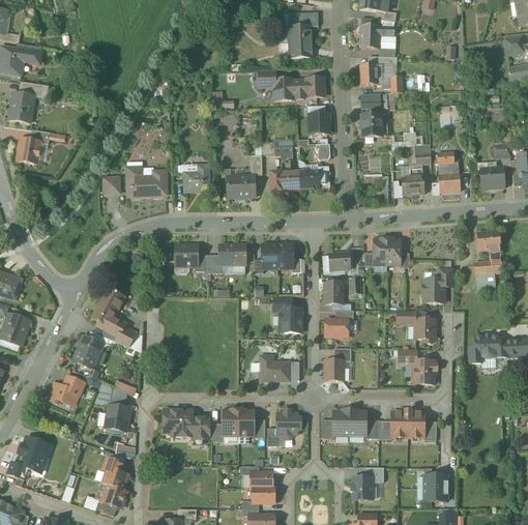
[(359,0),(358,6),(389,10),(390,0),(359,0)]
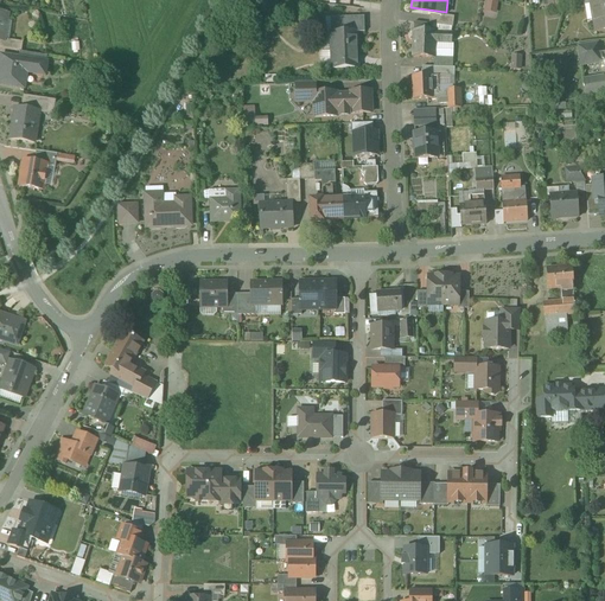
[(591,0),(596,29),(604,26),(604,0),(591,0)]
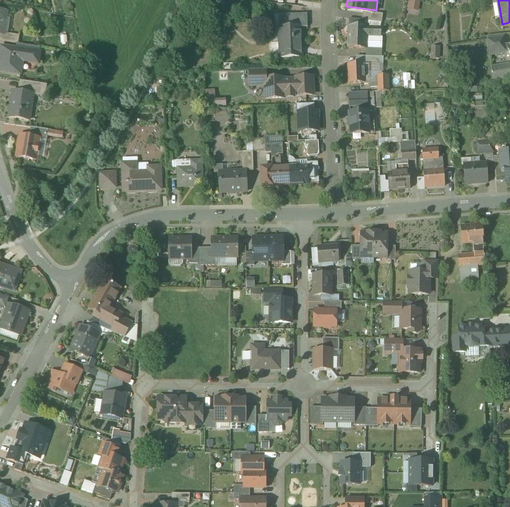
[(8,8),(0,6),(0,30),(4,31),(8,8)]
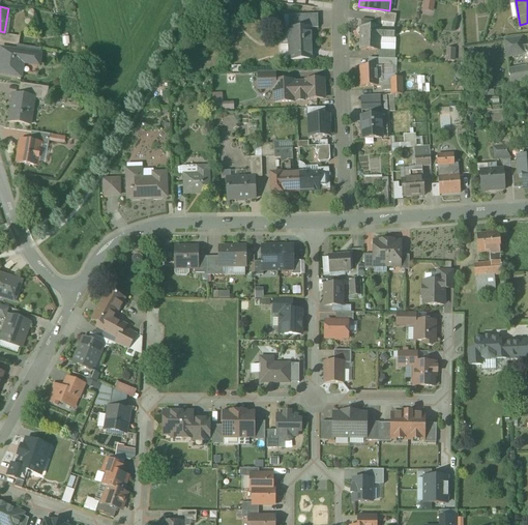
[(318,10),(288,12),(289,26),(319,24),(318,10)]
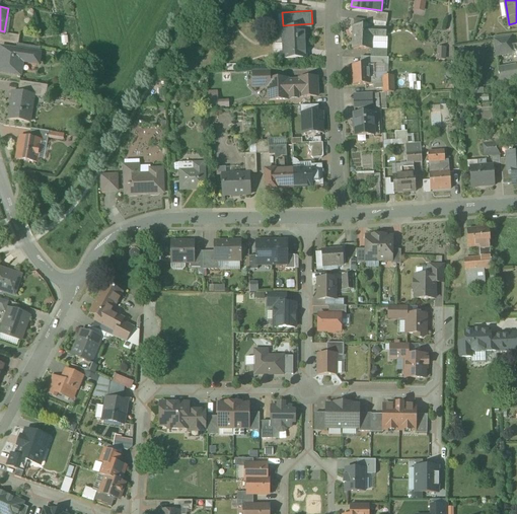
[(282,26),(284,54),(306,53),(305,24),(282,26)]
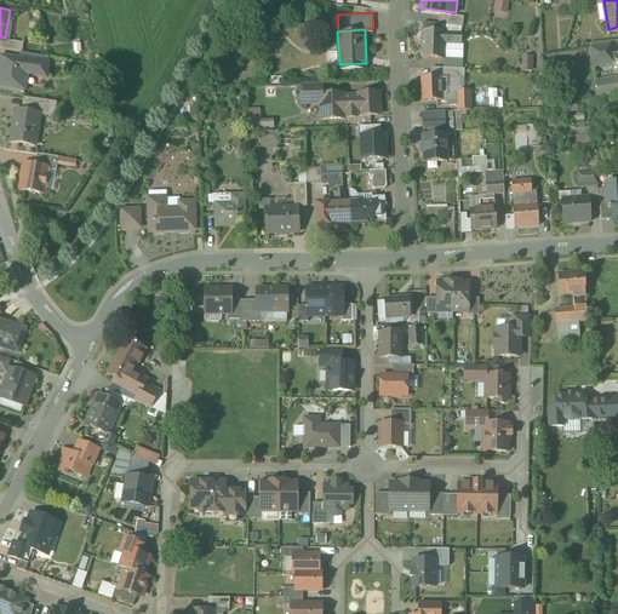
[(462,29),(423,29),(423,53),(444,55),(445,41),(462,41),(462,29)]
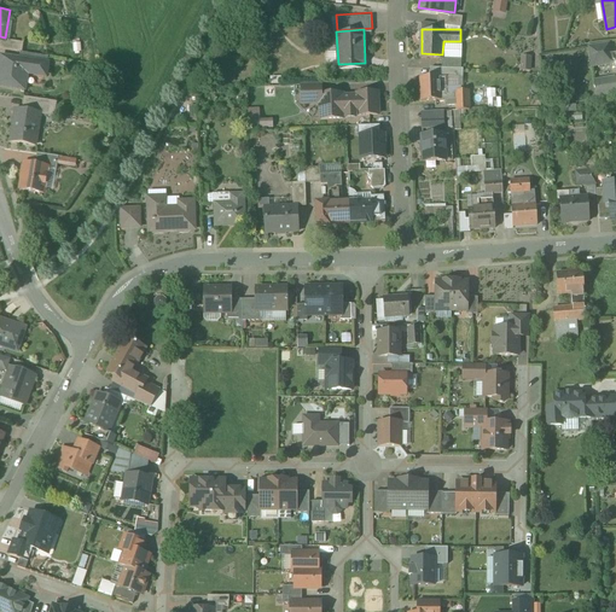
[(22,40),(5,38),(0,36),(0,45),(21,48),(22,40)]
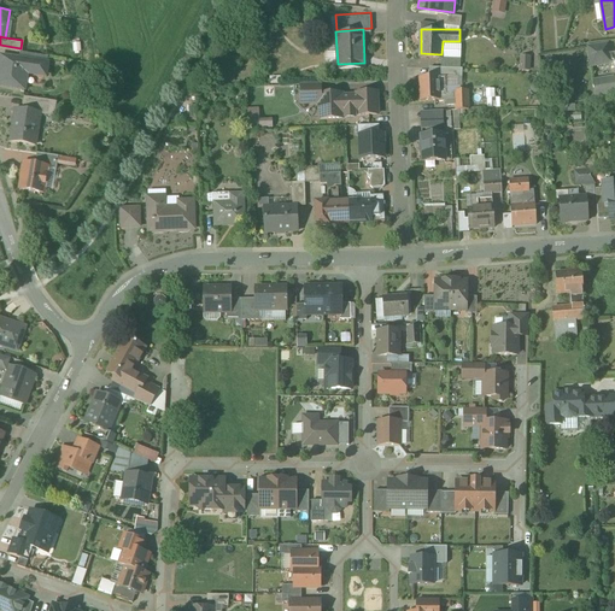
[(587,41),(591,63),(611,59),(608,37),(587,41)]
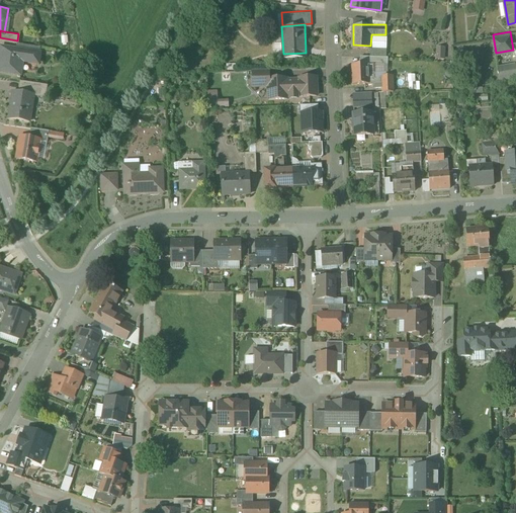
[(40,49),(1,41),(0,47),(0,69),(22,74),(24,60),(38,63),(40,49)]
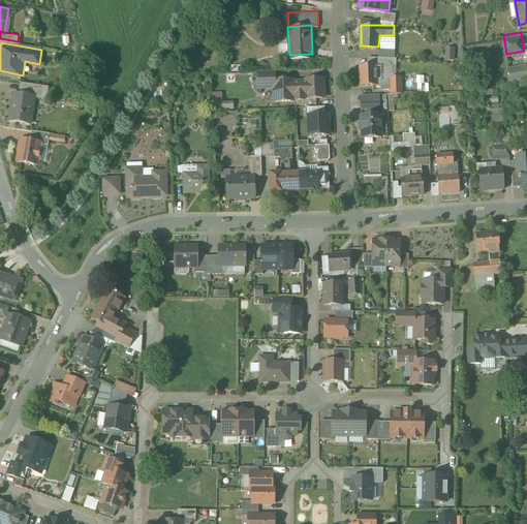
[(375,63),(358,63),(359,84),(377,83),(377,90),(390,89),(390,92),(402,92),(402,72),(393,72),(393,63),(397,63),(397,54),(375,54),(375,63)]
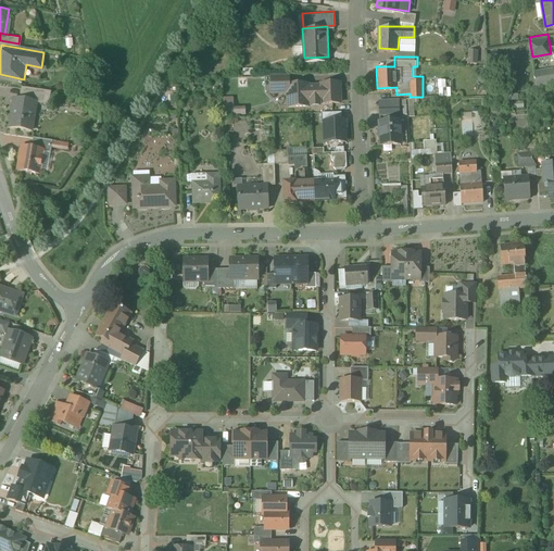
[(553,64),(533,69),(536,84),(553,79),(553,64)]
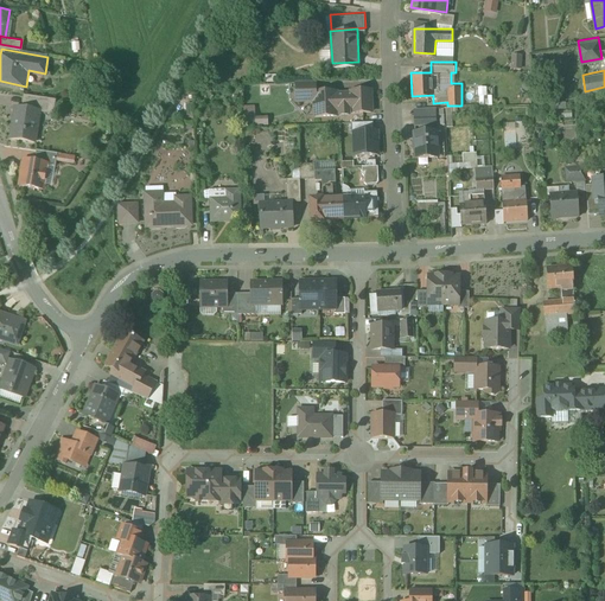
[(312,77),(293,78),(294,95),(312,94),(312,89),(313,89),(312,77)]
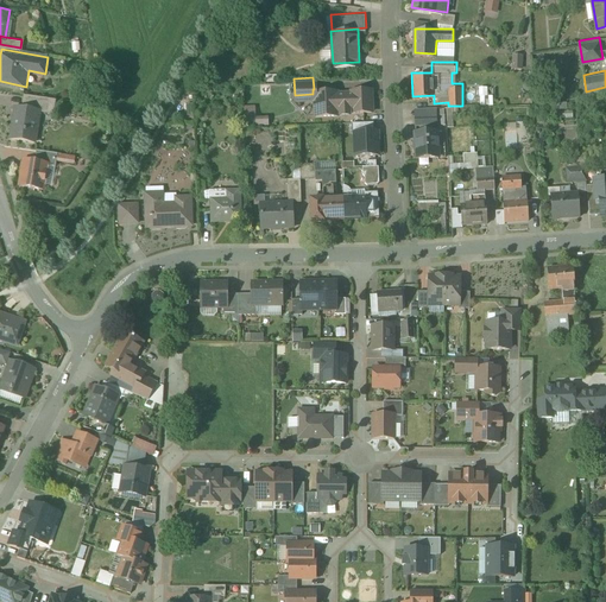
[(364,87),(349,88),(349,90),(334,90),(333,90),(334,107),(347,107),(351,107),(351,109),(370,108),(368,92),(367,92),(364,88),(364,87)]
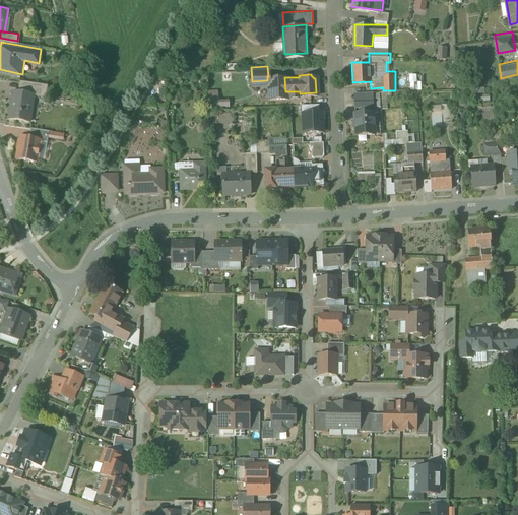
[(268,76),(267,76),(267,80),(268,97),(286,95),(285,91),(284,77),(282,77),(280,75),(268,76)]
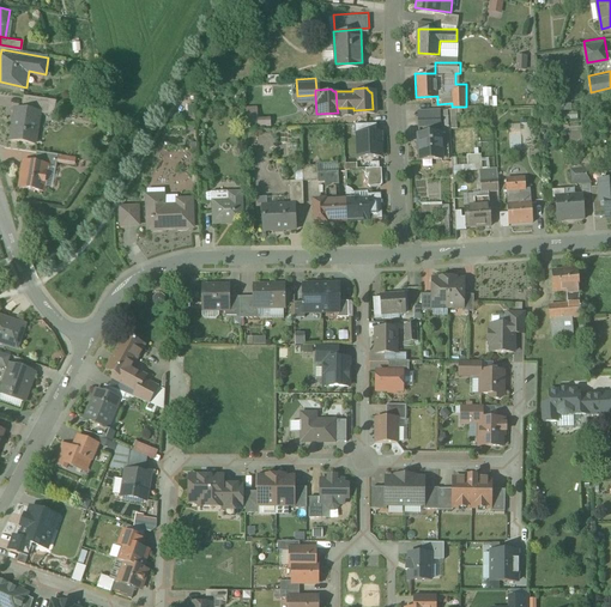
[(28,93),(25,107),(41,109),(54,111),(56,99),(28,93)]
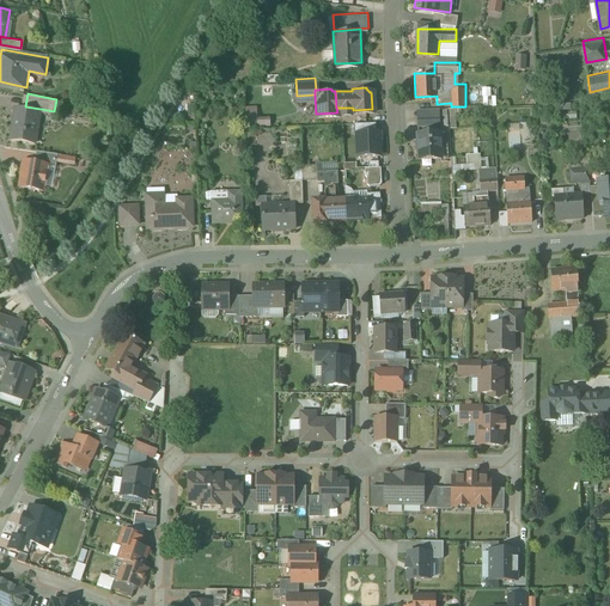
[(25,106),(14,104),(8,135),(36,140),(41,109),(25,106)]
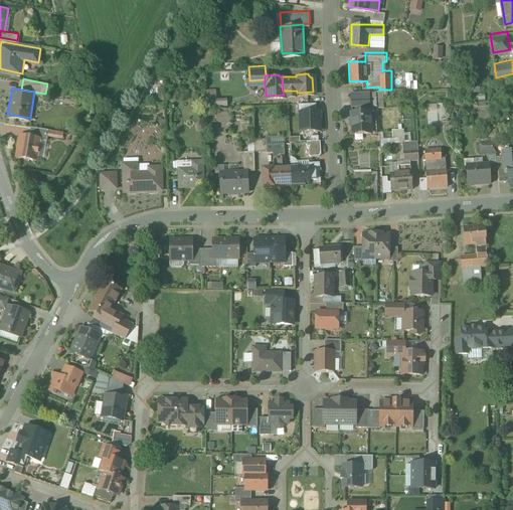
[(371,91),(351,92),(352,105),(372,104),(371,91)]
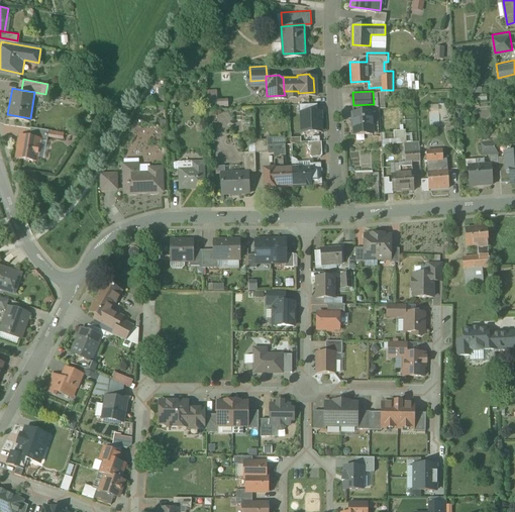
[(319,105),(298,106),(298,128),(319,128),(319,105)]
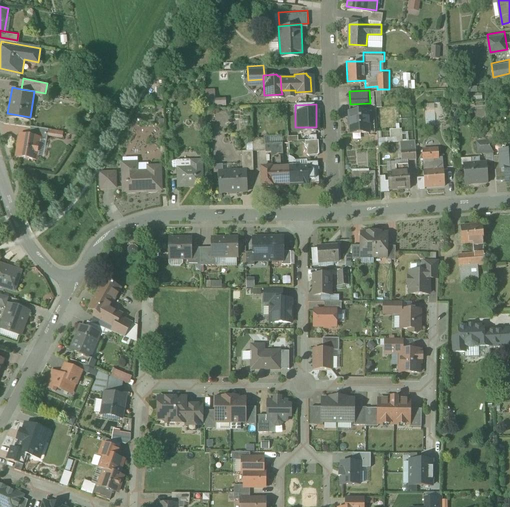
[(369,110),(350,110),(350,129),(369,129),(369,110)]
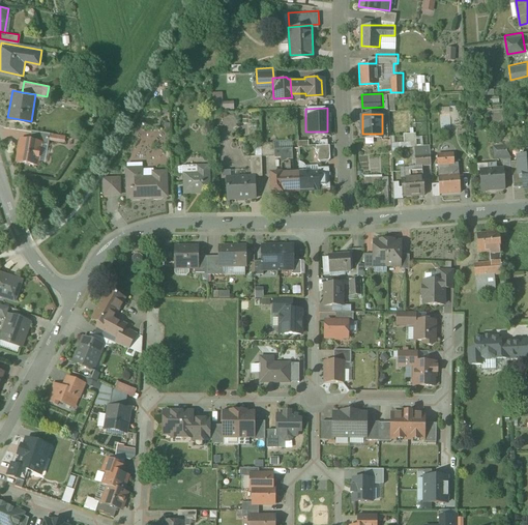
[(32,132),(31,140),(41,141),(47,142),(48,134),(32,132)]
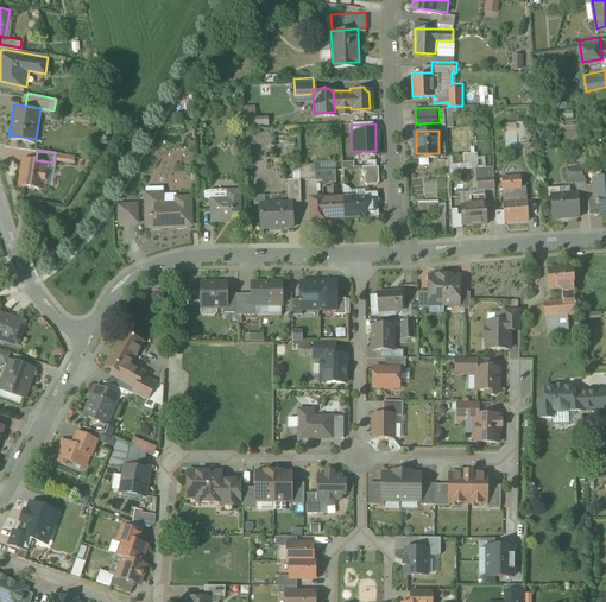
[(36,160),(21,158),(18,183),(44,187),(48,162),(36,160)]
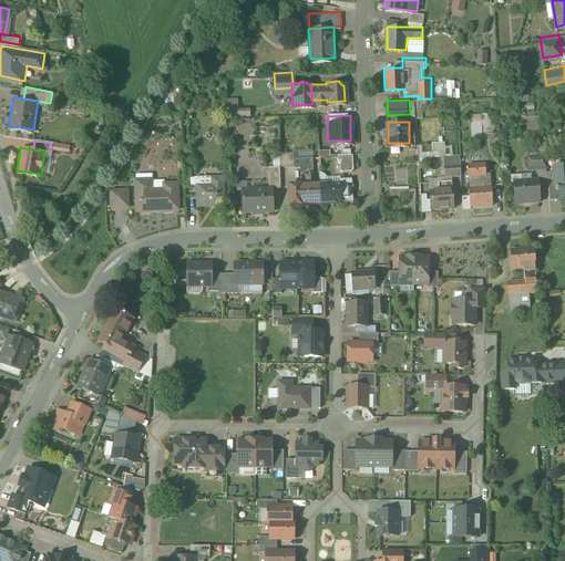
[(268,183),(280,183),(279,165),(293,165),(293,157),(293,152),(273,152),(273,165),(268,165),(268,183)]
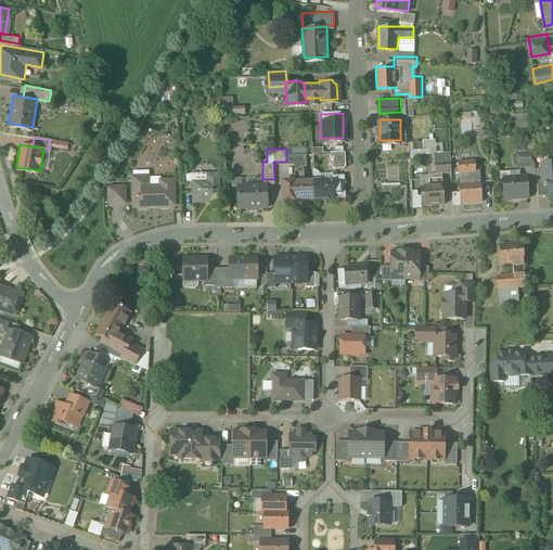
[(345,150),(330,151),(330,158),(332,158),(332,166),(335,166),(345,165),(345,163),(345,150)]
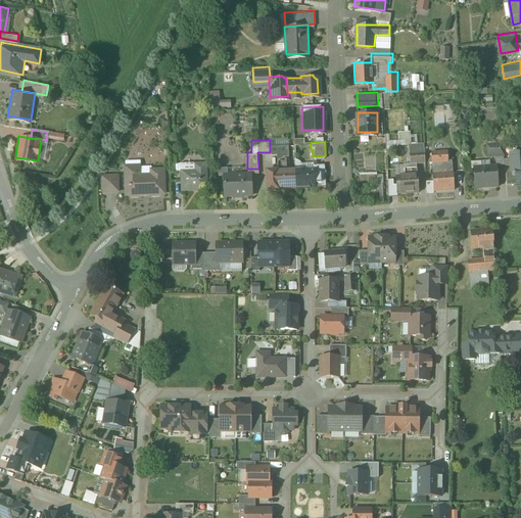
[(503,141),(487,142),(488,154),(504,153),(503,141)]
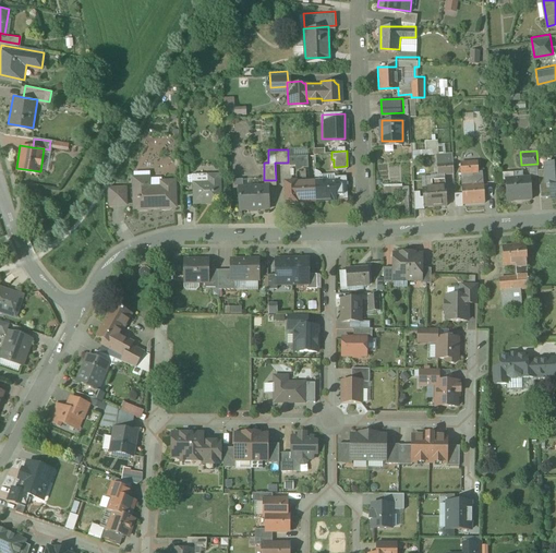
[(451,152),(435,153),(437,173),(452,172),(451,152)]
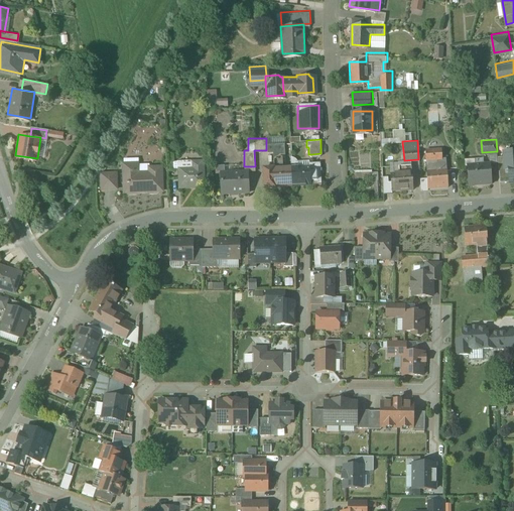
[(286,165),(284,142),(266,144),(267,152),(272,151),(272,157),(276,156),(276,164),(264,166),(265,185),(295,183),(293,164),(286,165)]
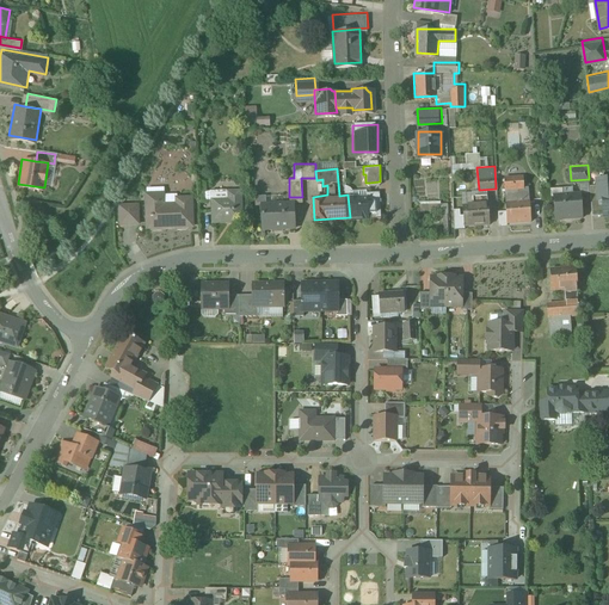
[(523,174),(505,174),(505,189),(524,189),(523,174)]
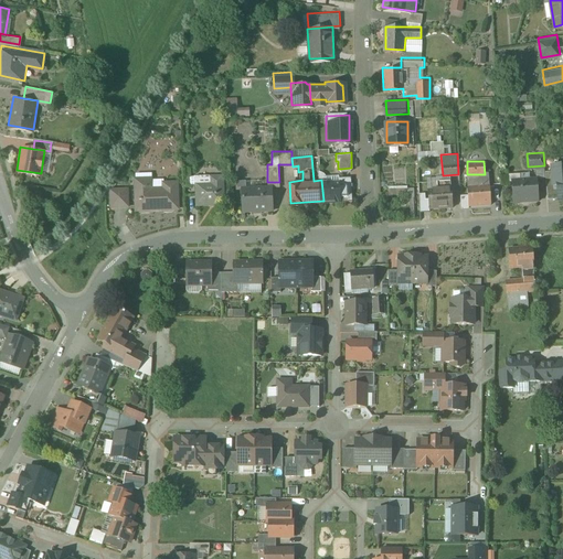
[(546,170),(548,197),(562,195),(562,162),(552,163),(552,170),(546,170)]
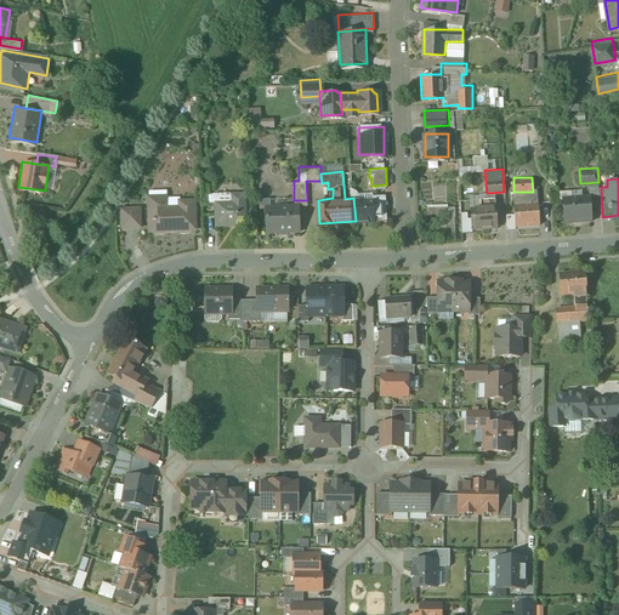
[(232,201),(215,201),(216,225),(245,223),(244,189),(232,191),(232,201)]
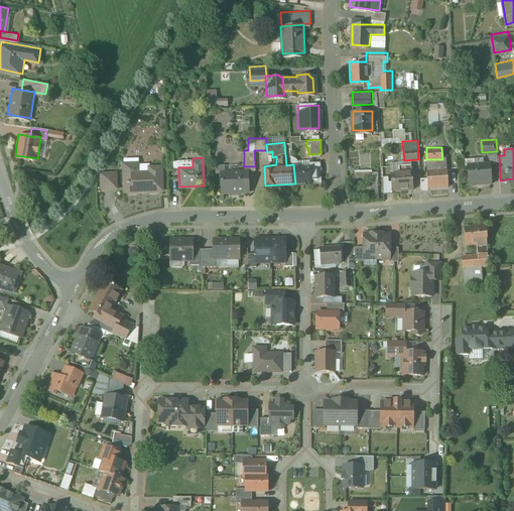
[(139,160),(122,160),(123,192),(164,190),(164,163),(148,163),(148,170),(139,170),(139,160)]
